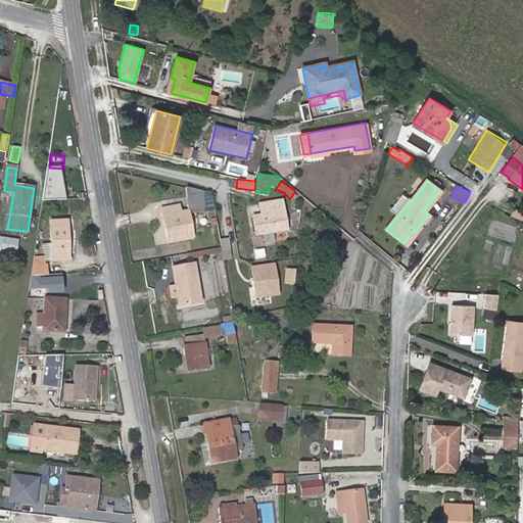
[(202,191),(187,188),(188,207),(191,207),(203,207),(202,191)]
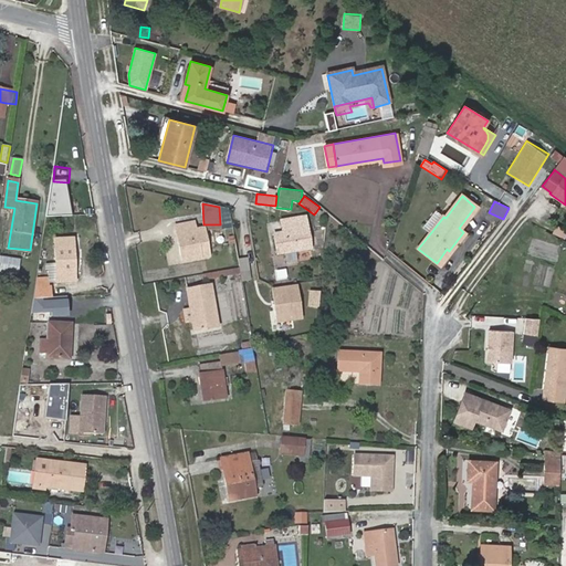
[(230,209),(219,207),(220,224),(232,223),(230,209)]
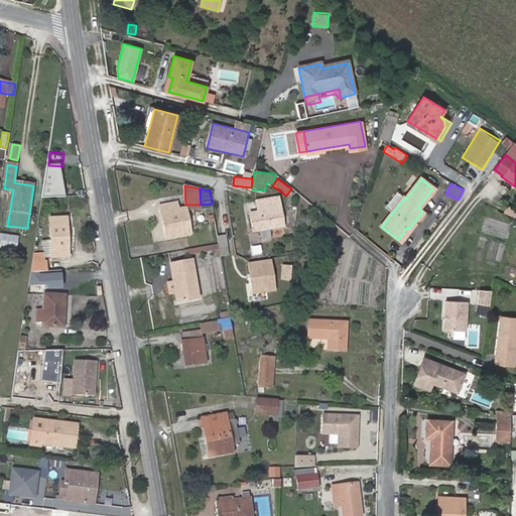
[(387,207),(393,212),(404,198),(398,192),(387,207)]
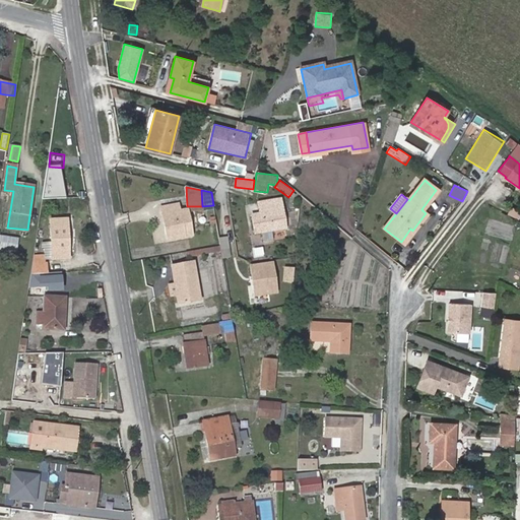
[(262,232),(272,231),(285,229),(281,200),(259,203),(261,213),(253,215),(255,233),(262,232)]
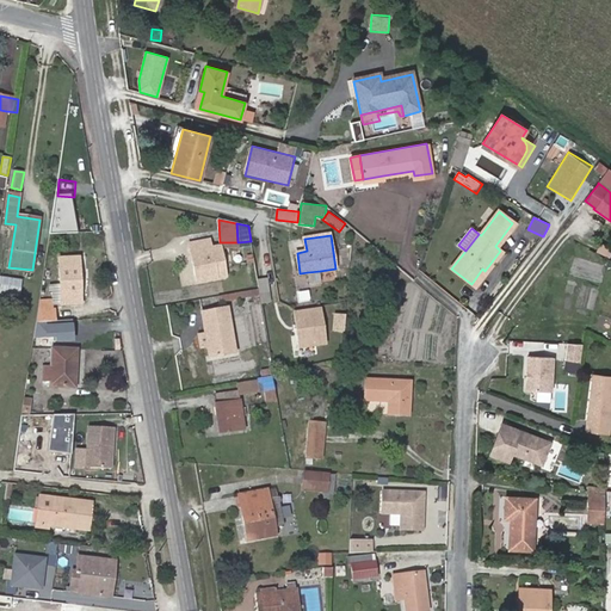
[(214,261),(211,247),(210,241),(190,244),(197,282),(226,276),(223,264),(218,265),(217,261),(214,261)]
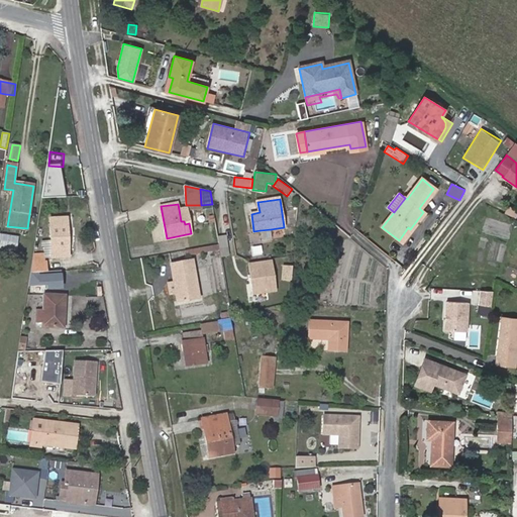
[(186,208),(179,209),(181,221),(184,221),(185,224),(189,223),(186,208)]
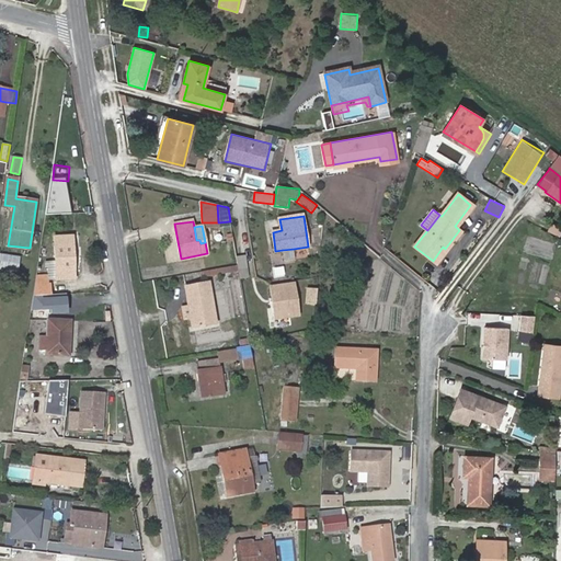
[(48,275),(48,278),(75,278),(72,237),(55,238),(56,263),(48,263),(48,275)]
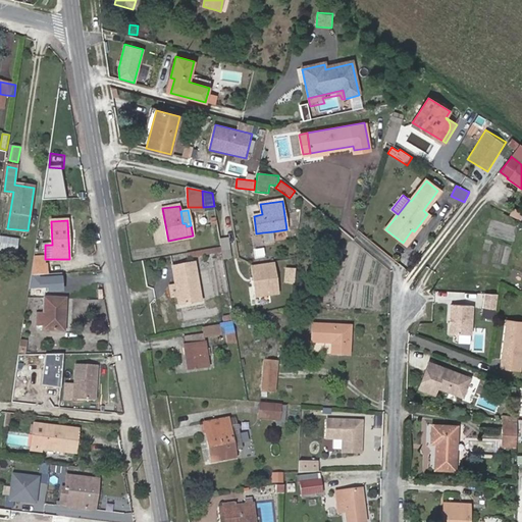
[(412,229),(403,243),(407,245),(416,232),(414,231),(412,229)]
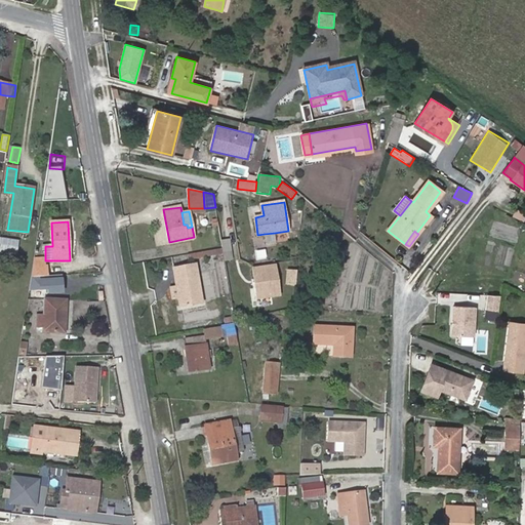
[(277,242),(275,233),(265,234),(267,244),(277,242)]
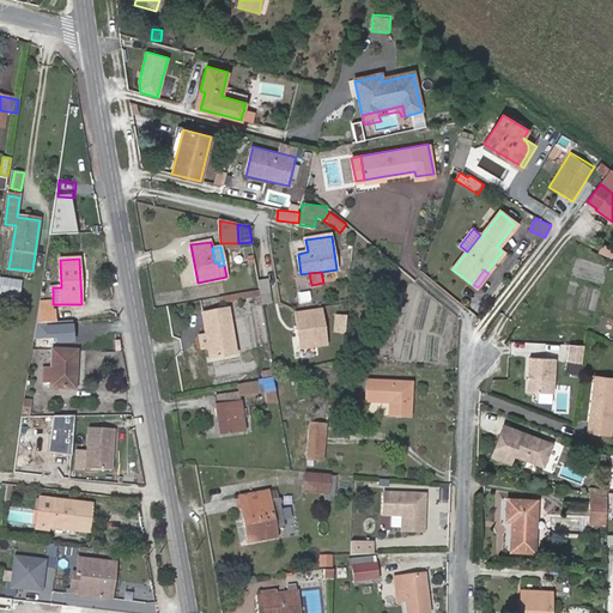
[(22,280),(0,278),(0,295),(19,297),(22,280)]
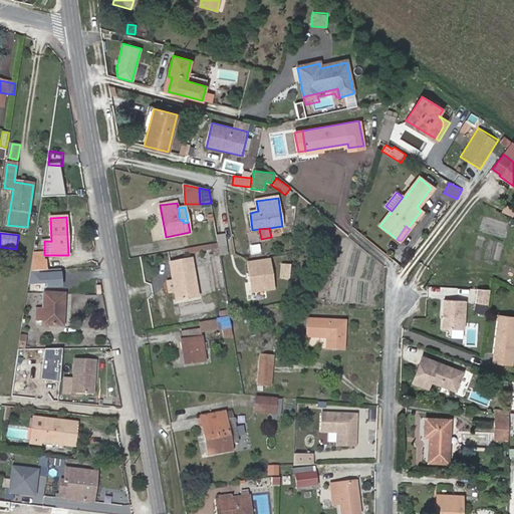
[(225,233),(216,235),(220,254),(229,252),(225,233)]
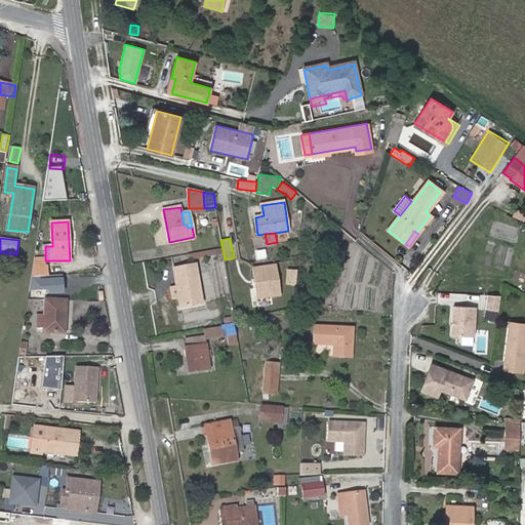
[(188,259),(224,253),(223,248),(187,254),(188,259)]
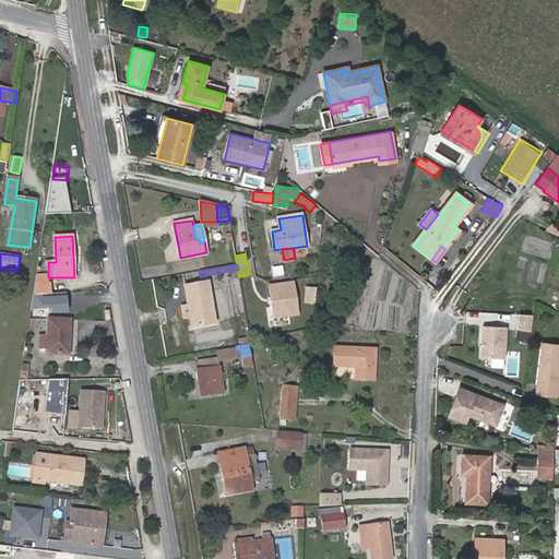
[(34,295),(50,294),(50,284),(49,284),(48,277),(48,274),(36,275),(34,295)]
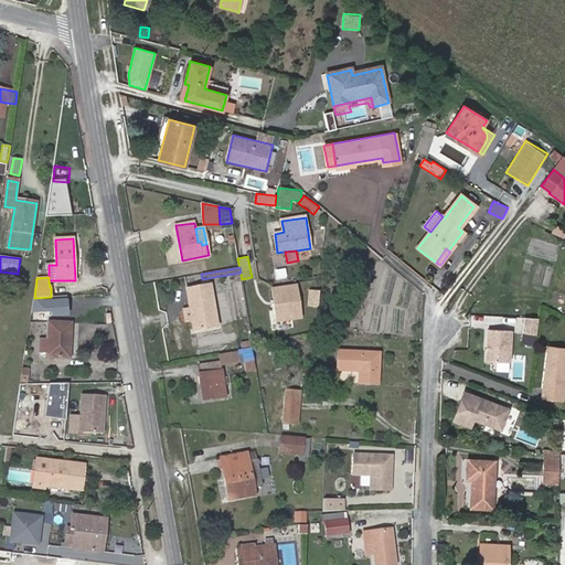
[(194,330),(219,326),(210,285),(188,289),(191,308),(192,315),(194,330)]
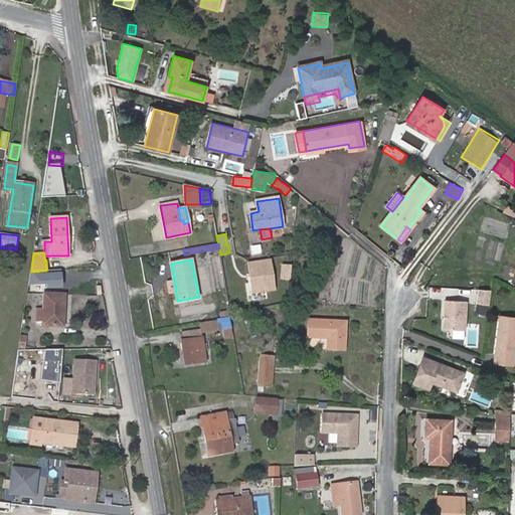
[(271,260),(248,264),(253,293),(276,290),(271,260)]
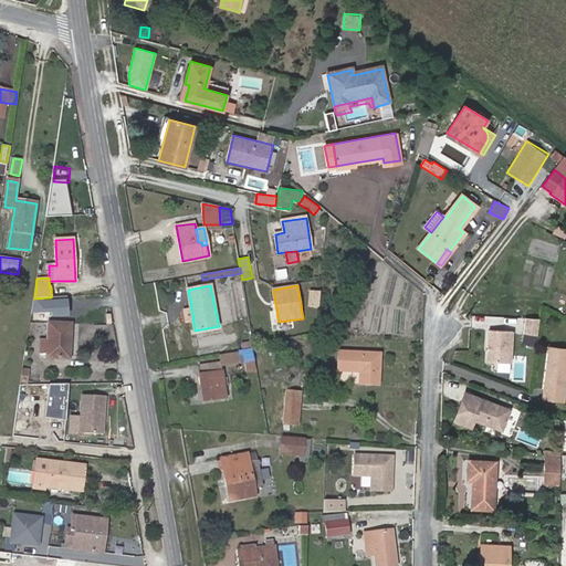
[(320,307),(321,291),(308,291),(307,307),(320,307)]
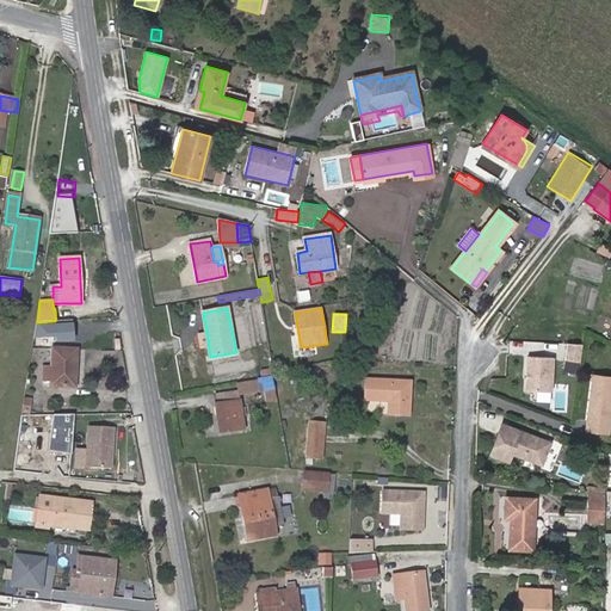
[(74,319),(55,321),(37,322),(34,343),(74,340),(74,319)]
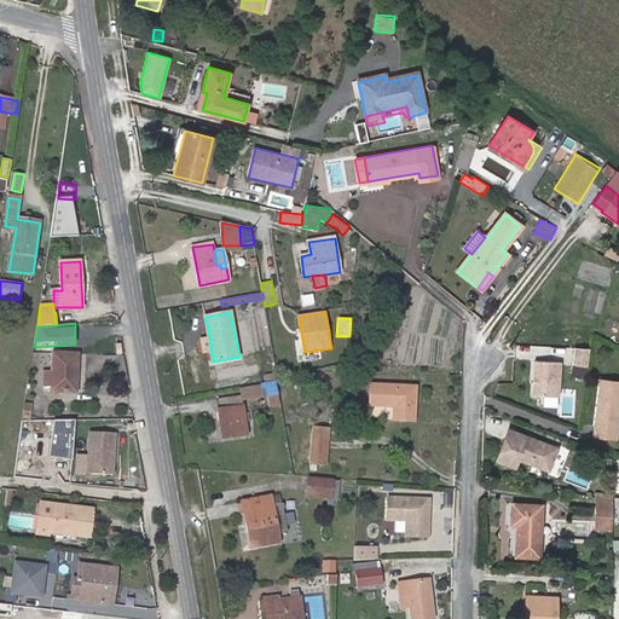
[(589,368),(591,350),(574,348),(573,366),(589,368)]
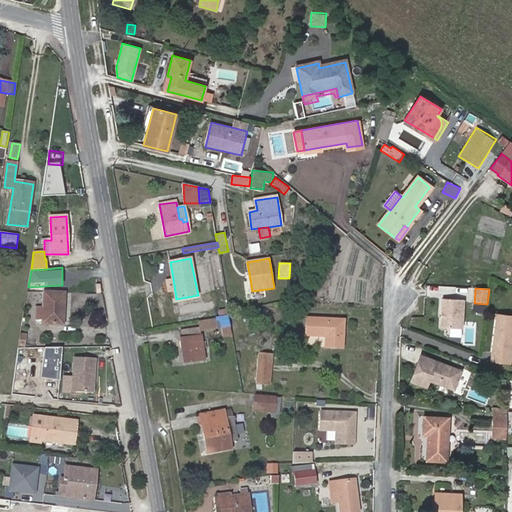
[(64,292),(44,292),(43,307),(37,307),(36,319),(43,319),(42,323),(63,323),(64,292)]
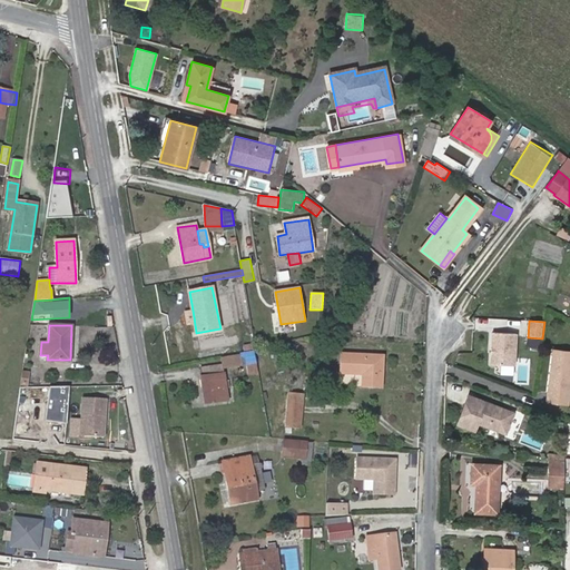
[(517,369),(518,334),(492,333),(490,366),(517,369)]
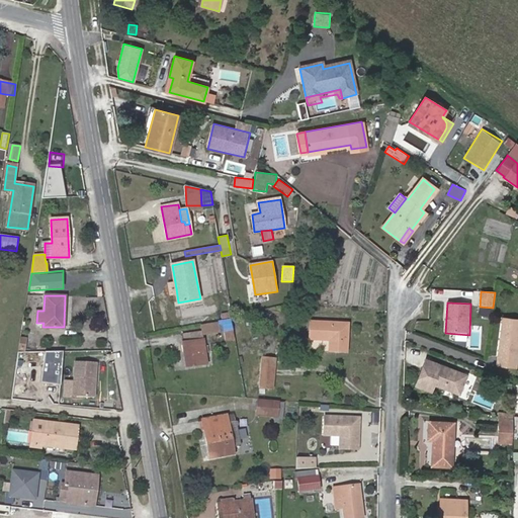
[(262,322),(261,316),(245,320),(246,325),(262,322)]
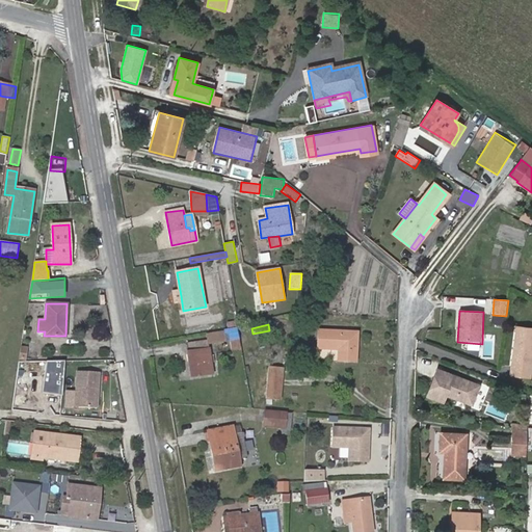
[(531,350),(531,327),(516,326),(511,374),(529,377),(531,350)]
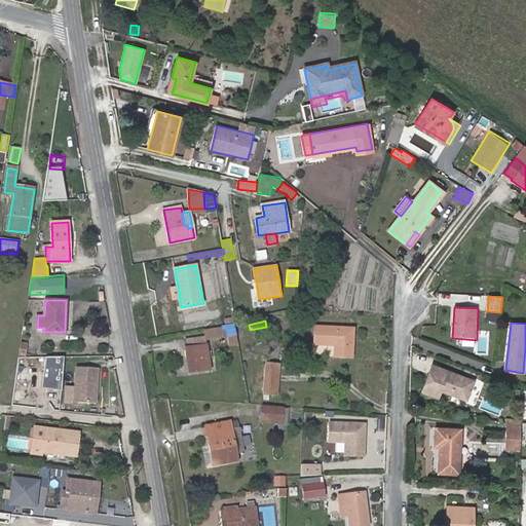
[(228,335),(235,334),(234,325),(222,327),(223,336),(228,335)]
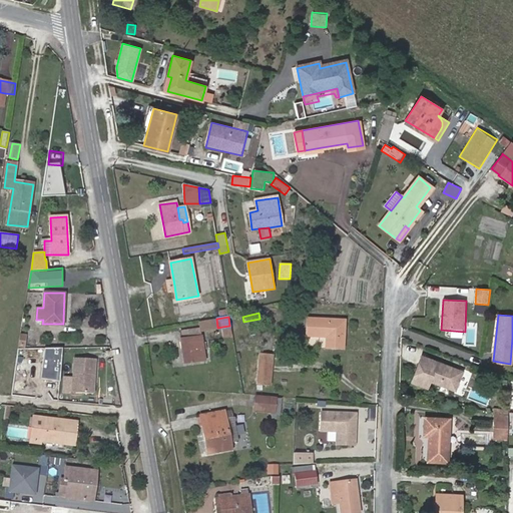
[(217,328),(216,319),(199,322),(201,331),(217,328)]
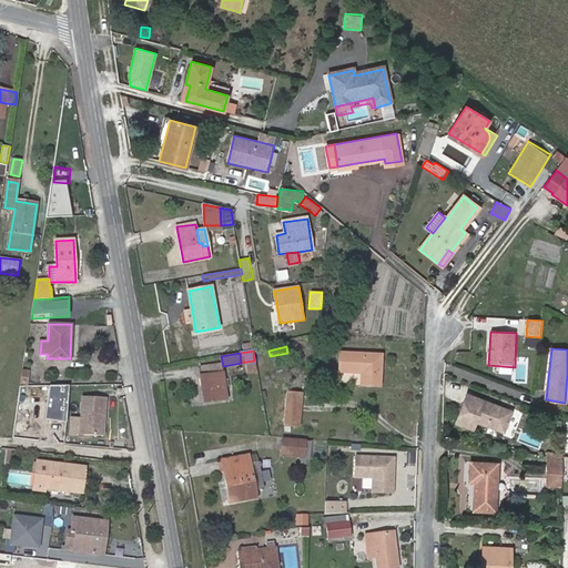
[(341,353),(338,372),(362,373),(361,384),(379,385),(381,355),(341,353)]
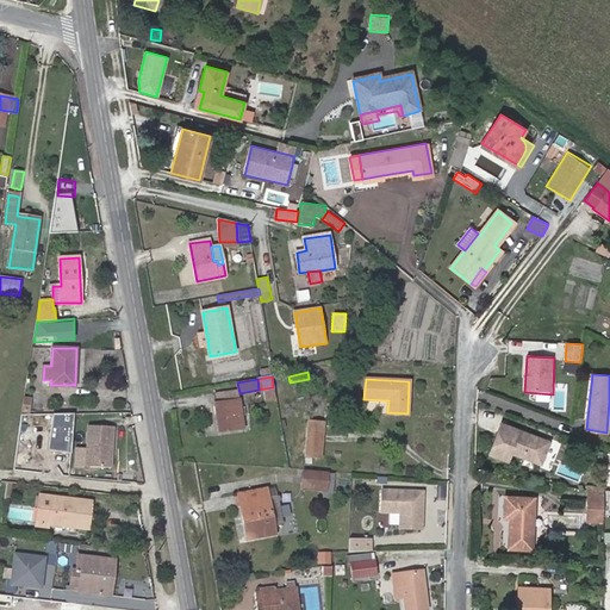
[(275,399),(273,387),(265,388),(266,400),(275,399)]
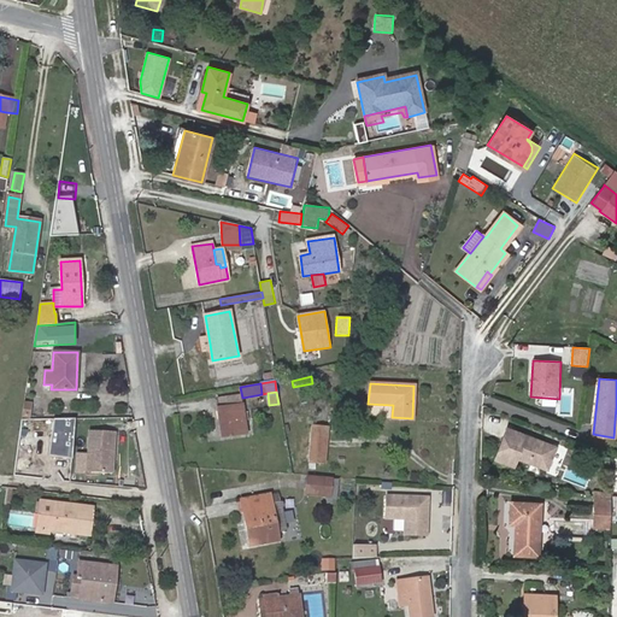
[(247,411),(242,412),(240,395),(216,399),(222,436),(246,434),(244,419),(248,418),(247,411)]
